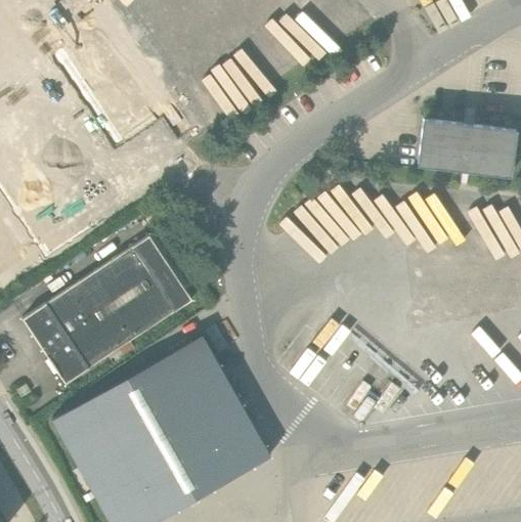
[(517,132),(425,121),(420,166),(512,177),(517,132)]
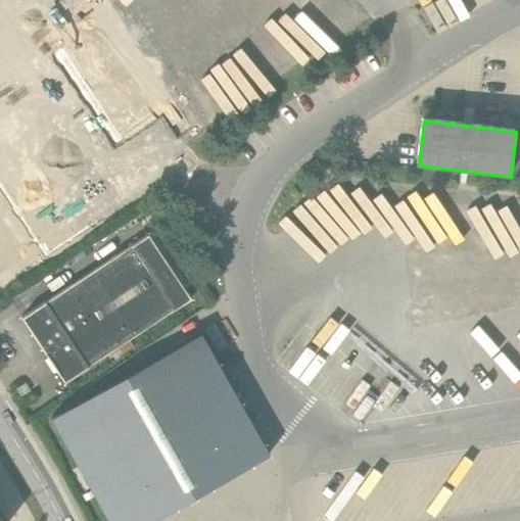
[(150,236),(24,320),(50,360),(47,363),(56,377),(60,375),(66,384),(193,301),(150,236)]
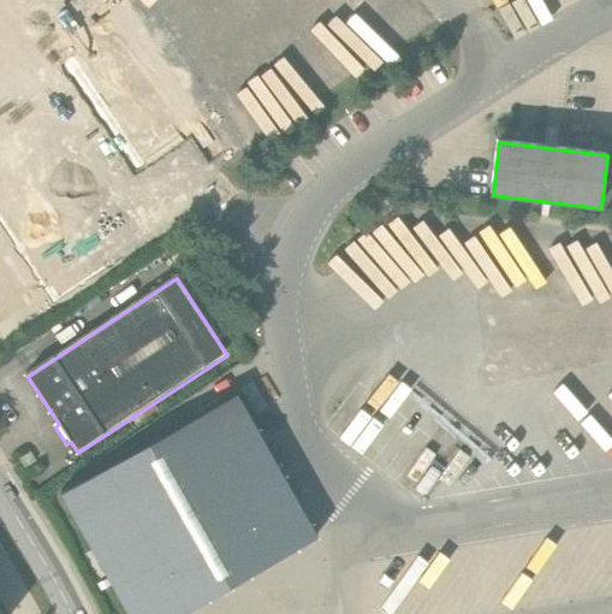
[(372,389),(385,377),(375,367),(362,378),(372,389)]
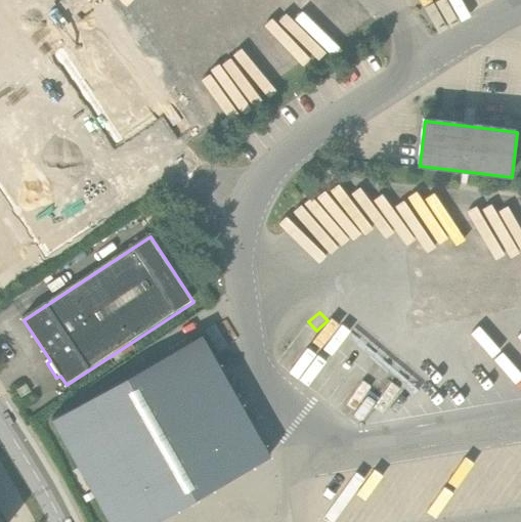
[(53,421),(111,521),(158,521),(272,458),(203,336),(53,421)]
